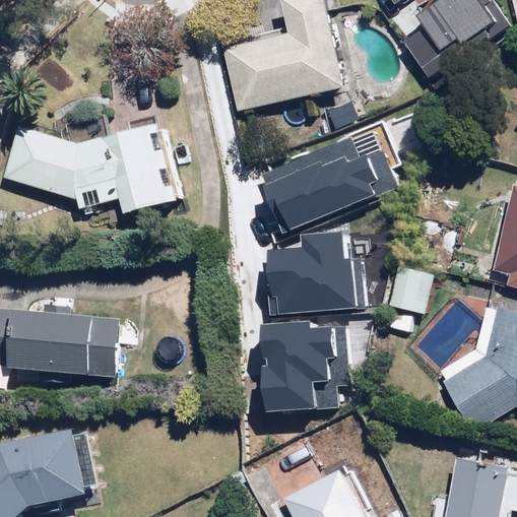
[(223,46),(236,113),(342,91),(325,0),(285,0),(281,1),(287,33),(223,46)]
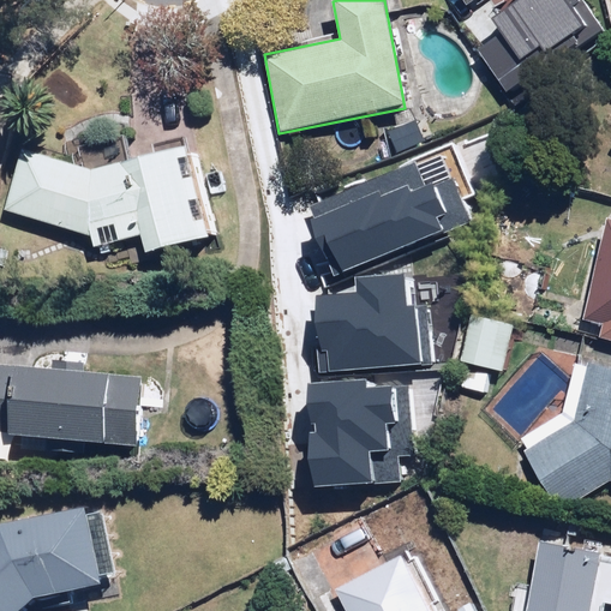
[(459,0),(466,10),(480,0),(459,0)]
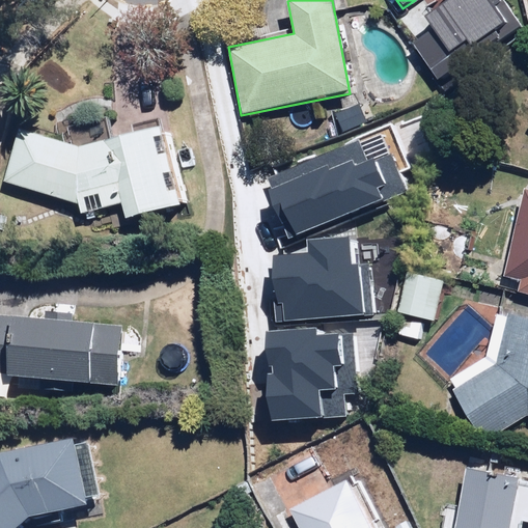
[(166,130),(81,147),(19,128),(3,181),(78,203),(80,213),(108,207),(111,222),(182,207),(166,130)]
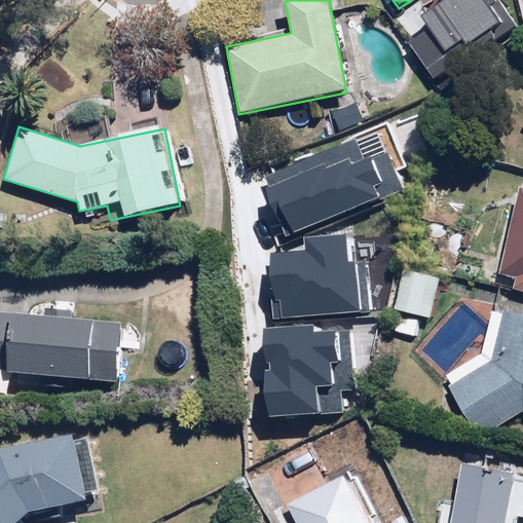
[(267,166),(293,230),(411,183),(397,145),(371,154),(361,128),(267,166)]
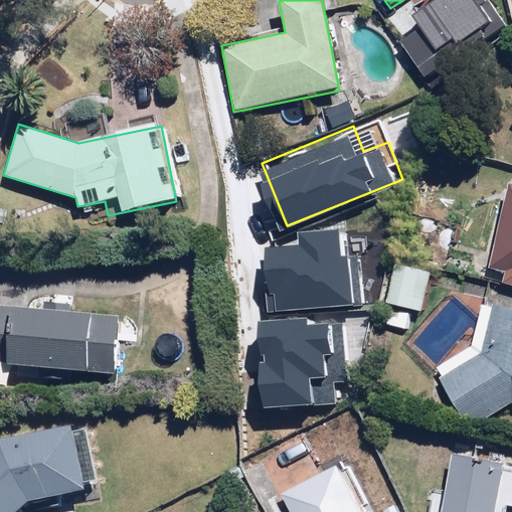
[(511,181),(506,180),(484,265),(501,270),(499,280),(511,283),(511,181)]
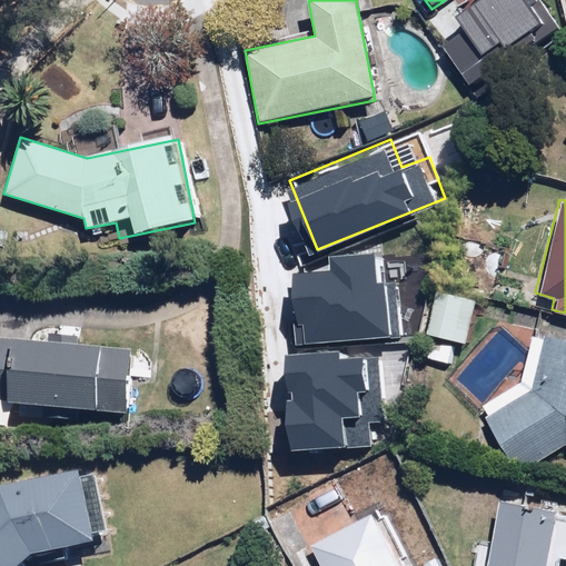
[(298,266),(303,336),(403,329),(398,275),(386,276),(384,248),(338,250),(338,264),(298,266)]
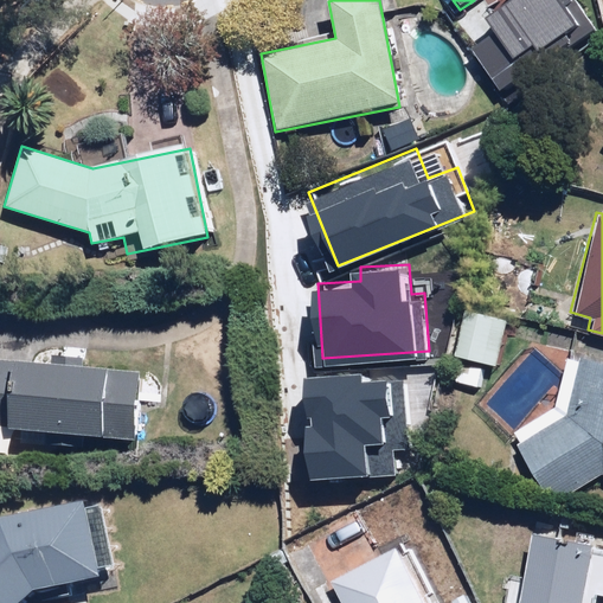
[(602,448),(602,357),(480,331),(461,417),(602,448)]
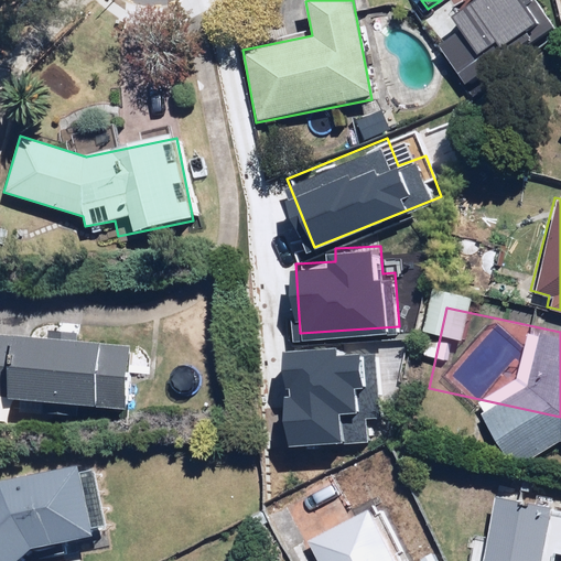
[(50,333),(49,342),(14,340),(14,336),(0,335),(0,396),(9,397),(9,407),(100,412),(101,395),(127,397),(130,347),(77,344),(78,335),(50,333)]
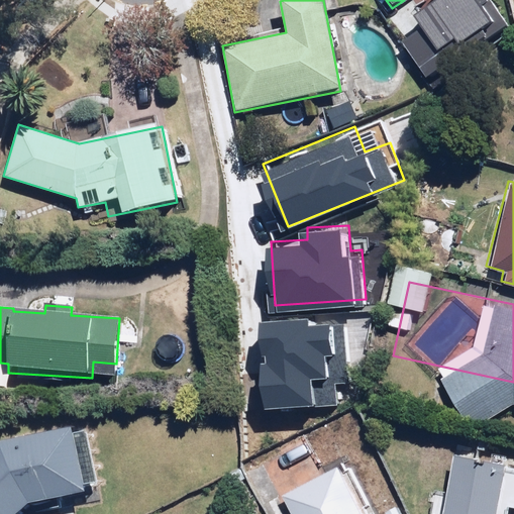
[(262,313),(269,399),(337,393),(335,377),(350,376),(345,318),(319,320),(318,309),(262,313)]
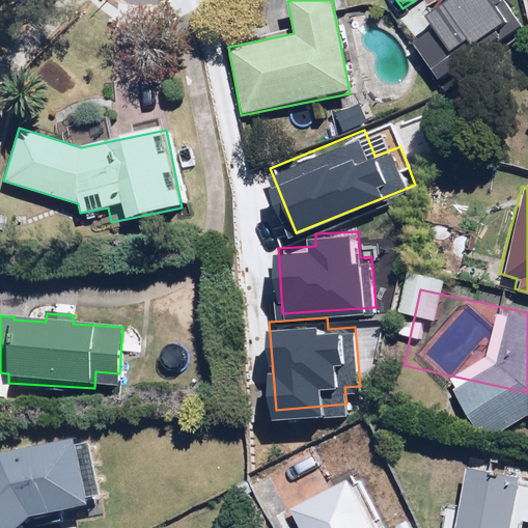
[(70,441),(0,454),(0,527),(18,527),(29,517),(89,505),(88,499),(101,497),(91,447),(71,451),(70,441)]
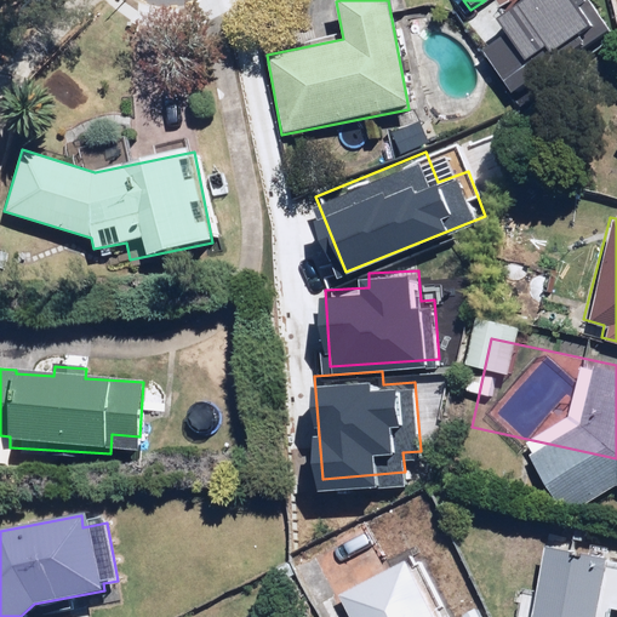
[(581,554),(543,546),(529,616),(610,616),(612,609),(616,609),(616,549),(583,544),(581,554)]
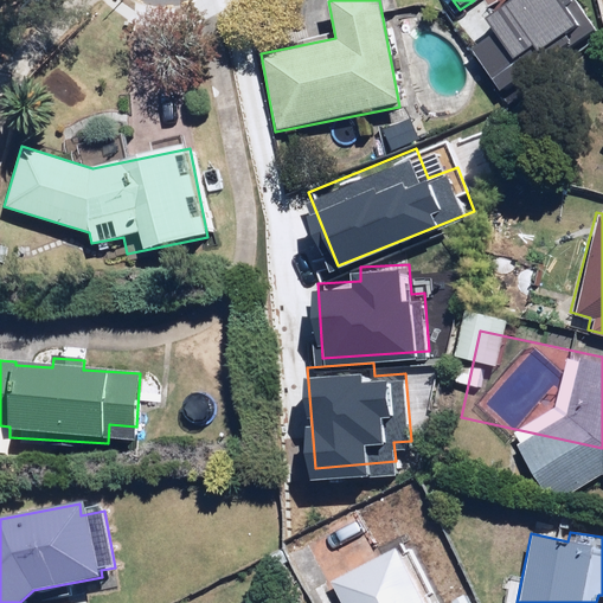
[(431,602),(399,545),(328,584),(339,602),(431,602)]
